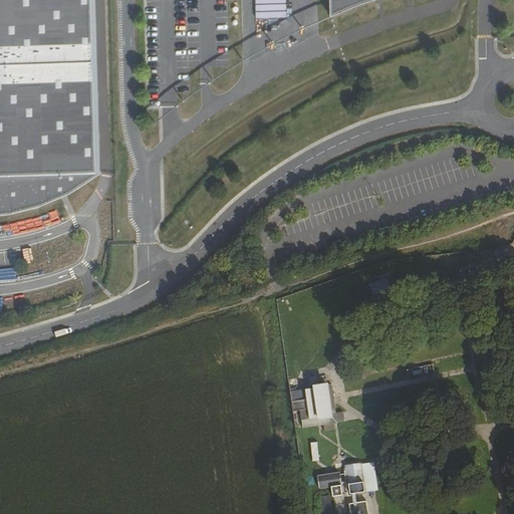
[(0,0),(0,214),(10,213),(29,209),(47,203),(66,195),(77,188),(90,180),(99,174),(101,172),(95,0),(0,0)]
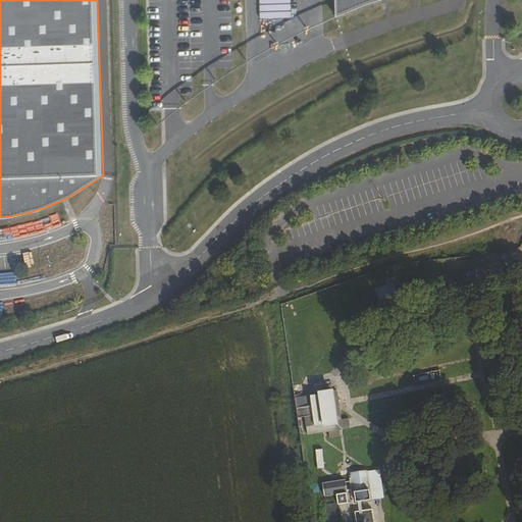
[(329,0),(330,14),(361,2),(365,0),(329,0)]
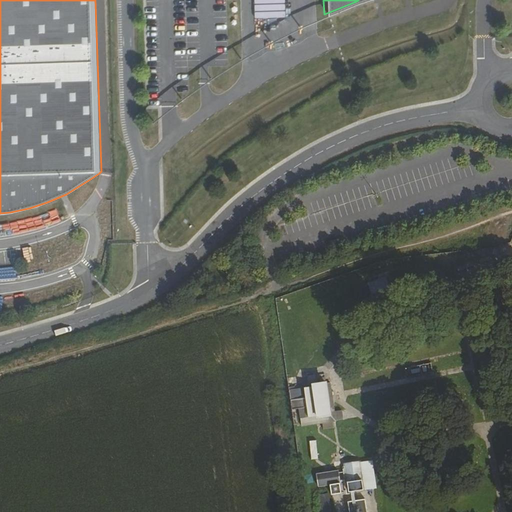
[(421,277),(440,271),(437,260),(418,266),(421,277)]
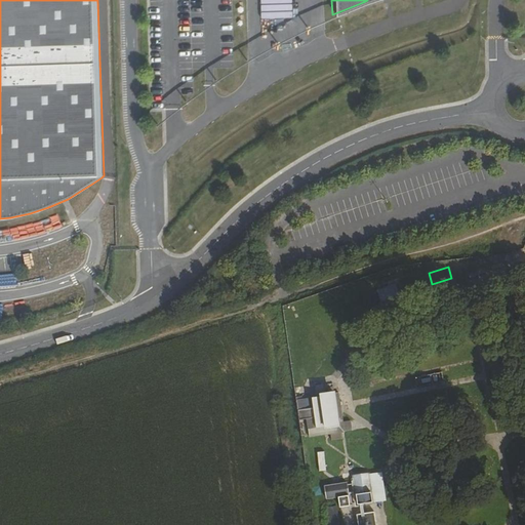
[(373,301),(391,295),(386,280),(368,285),(373,301)]
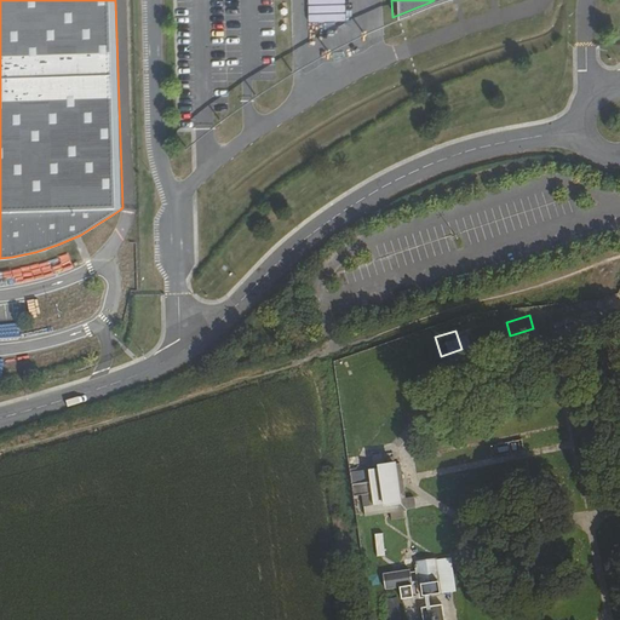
[(374,448),(394,446),(392,432),(373,435),(374,448)]
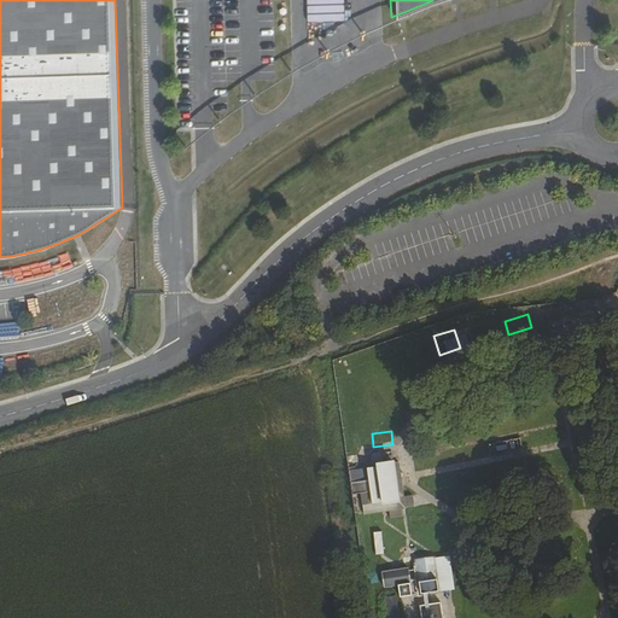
[(361,496),(404,491),(400,443),(392,444),(397,482),(360,487),(361,496)]
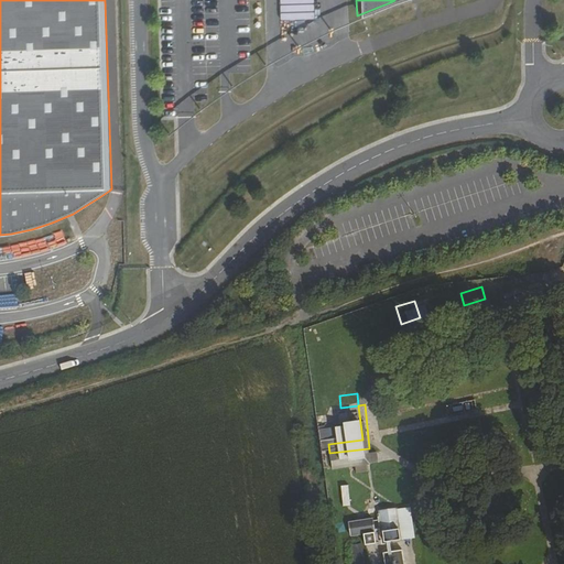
[(340,408),(332,409),(333,420),(322,421),(325,444),(328,444),(362,440),(358,405),(340,408)]
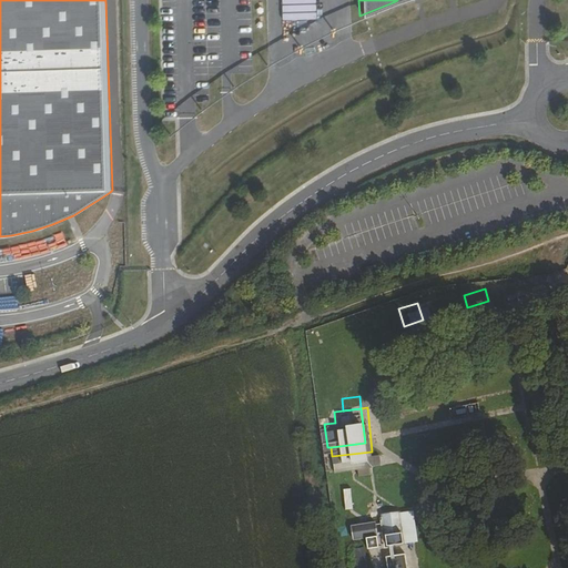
[(458,487),(462,507),(474,505),(470,485),(458,487)]
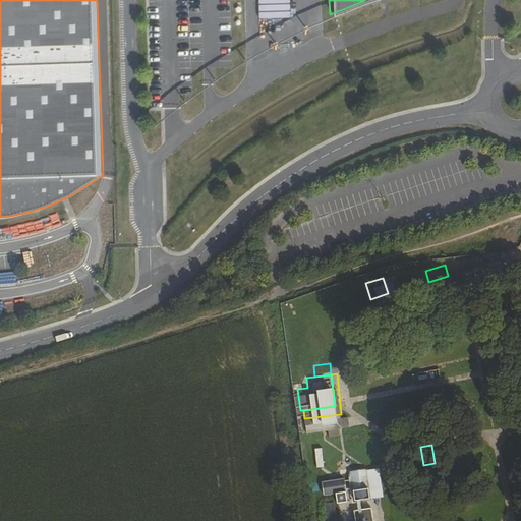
[(314,449),(315,468),(323,467),(322,449),(314,449)]
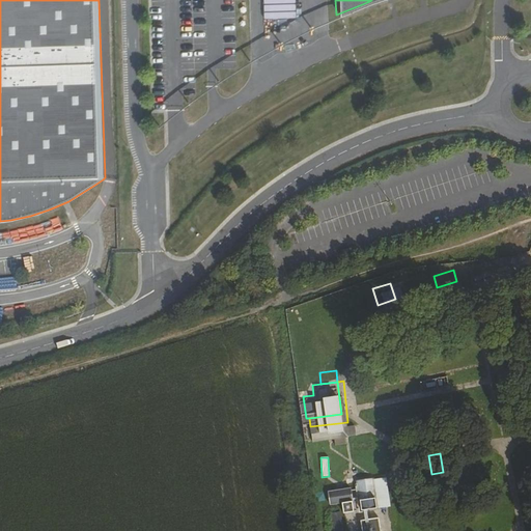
[(357,500),(368,499),(366,480),(355,481),(357,500)]
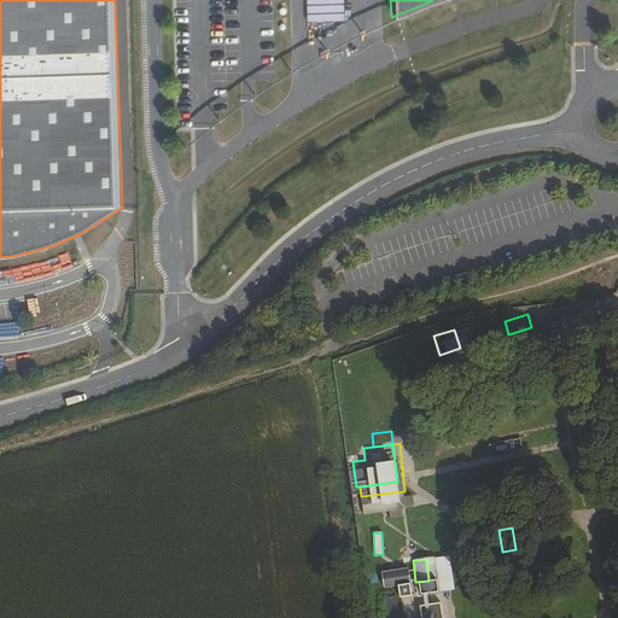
[(384,587),(407,584),(406,570),(382,572),(384,587)]
